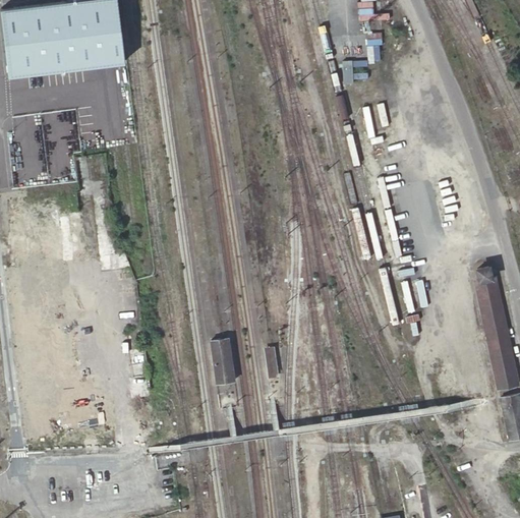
[(125,65),(117,0),(66,0),(67,3),(1,11),(9,79),(125,65)]
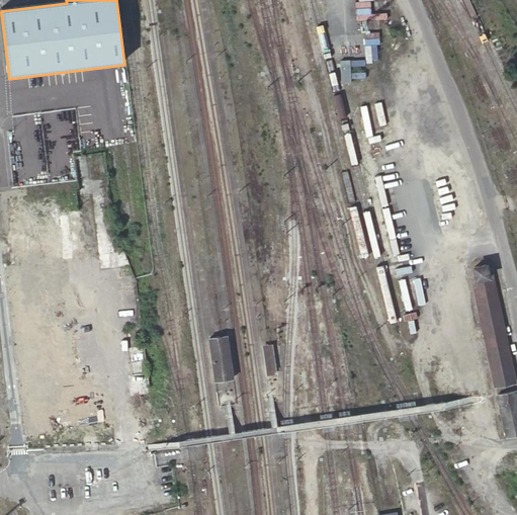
[(26,152),(26,182),(71,182),(71,152),(26,152)]
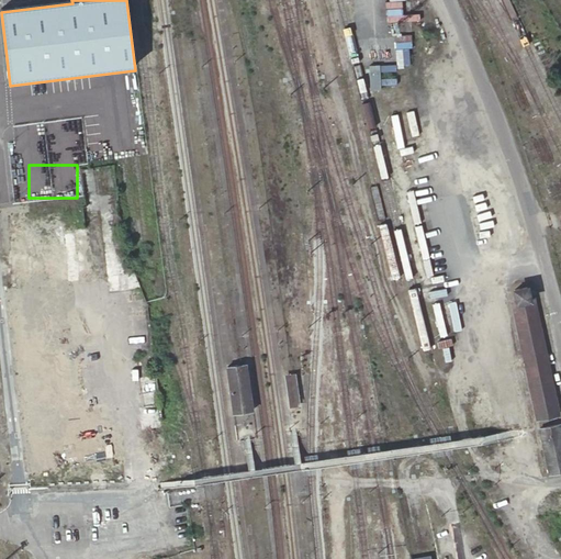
[(35,243),(29,200),(2,203),(9,247),(35,243)]
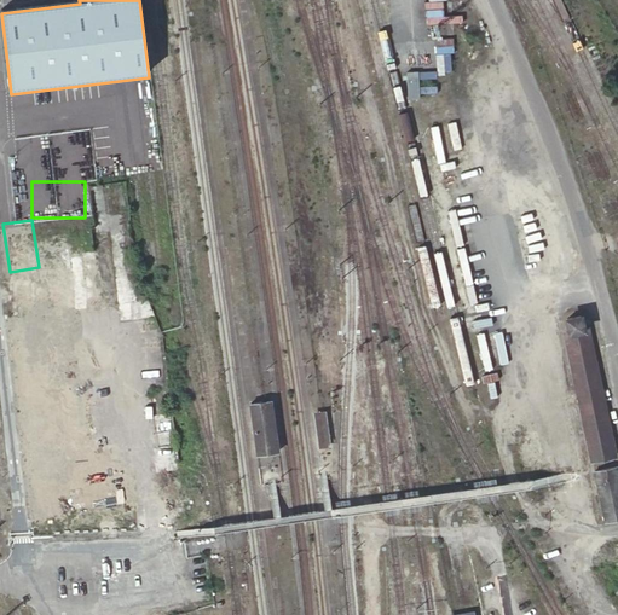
[(79,243),(78,231),(56,233),(57,245),(79,243)]
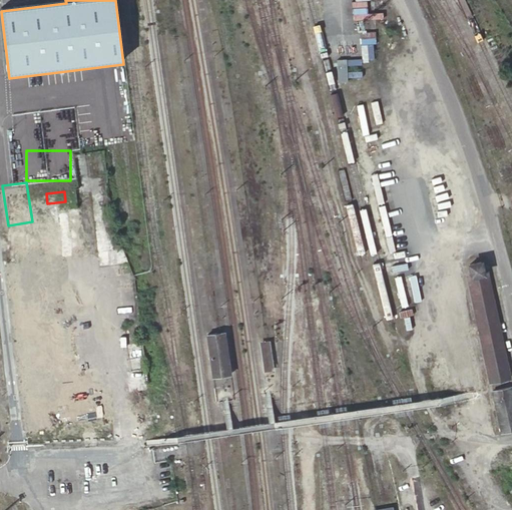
[(89,243),(86,211),(76,212),(79,245),(89,243)]
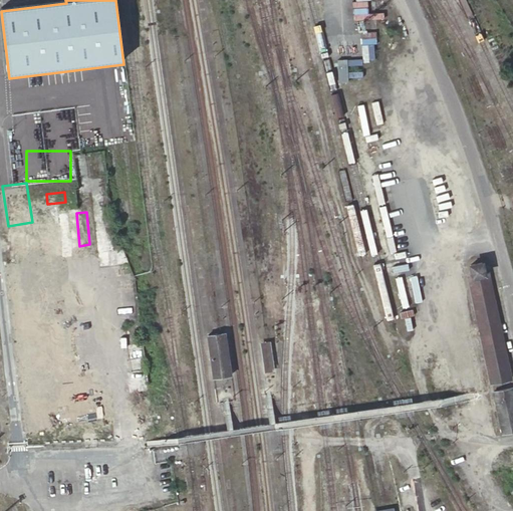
[(63,248),(59,213),(47,215),(51,249),(63,248)]
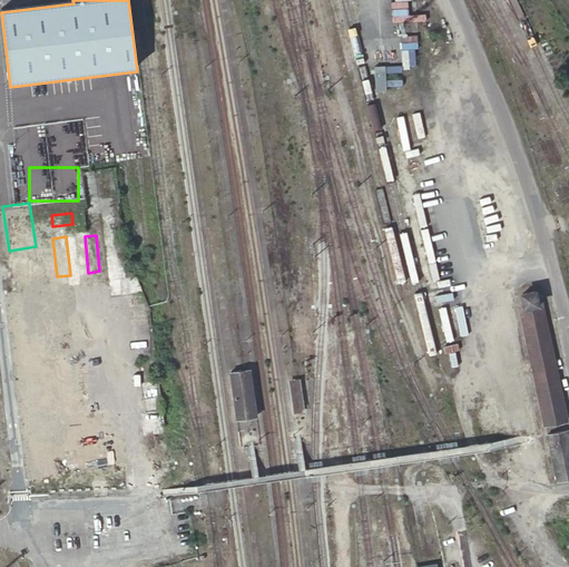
[(36,285),(49,283),(47,266),(32,269),(36,285)]
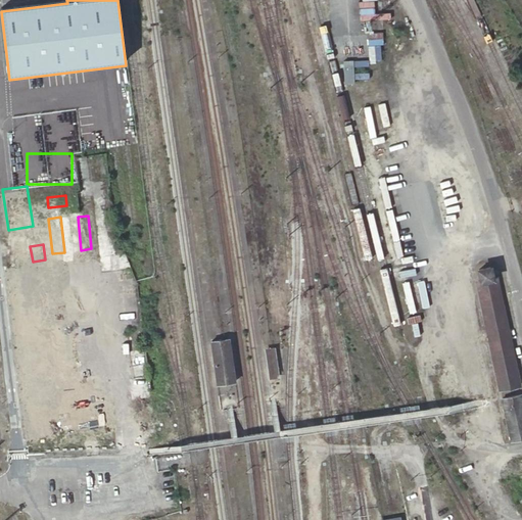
[(131,272),(129,258),(99,262),(100,275),(131,272)]
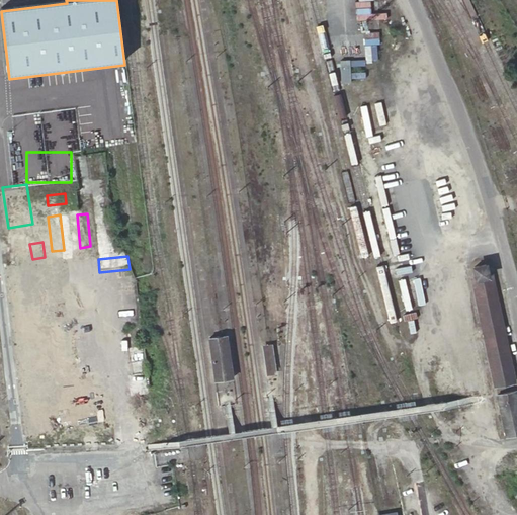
[(478,282),(475,283),(497,391),(516,387),(516,381),(495,279),(490,280),(487,268),(476,271),(478,282)]
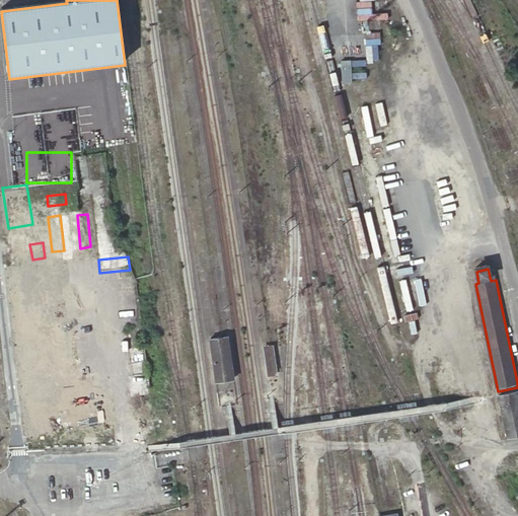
[(234,381),(227,335),(210,338),(217,384),(234,381)]
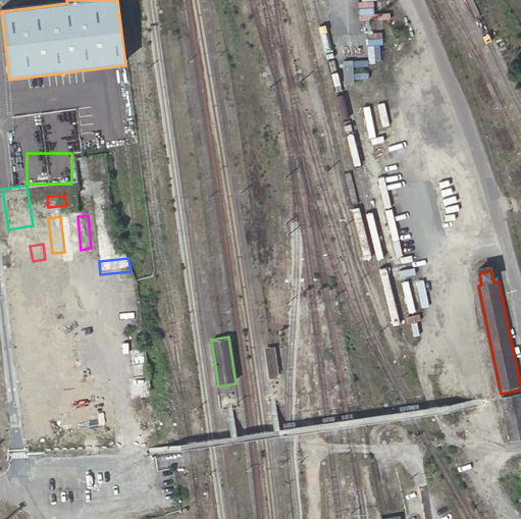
[(275,351),(266,352),(269,381),(279,380),(275,351)]
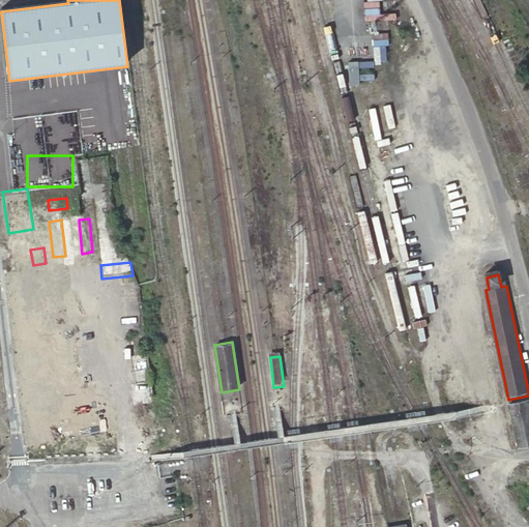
[(528,403),(511,406),(521,450),(528,448),(528,403)]
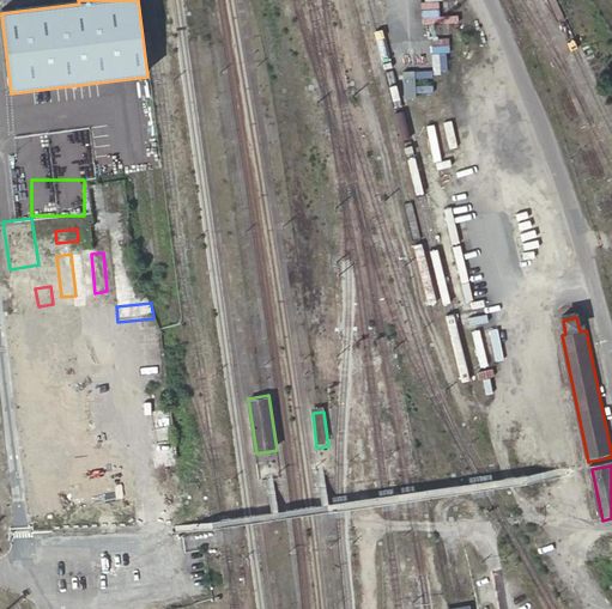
[(611,542),(586,546),(588,567),(611,564),(611,542)]
